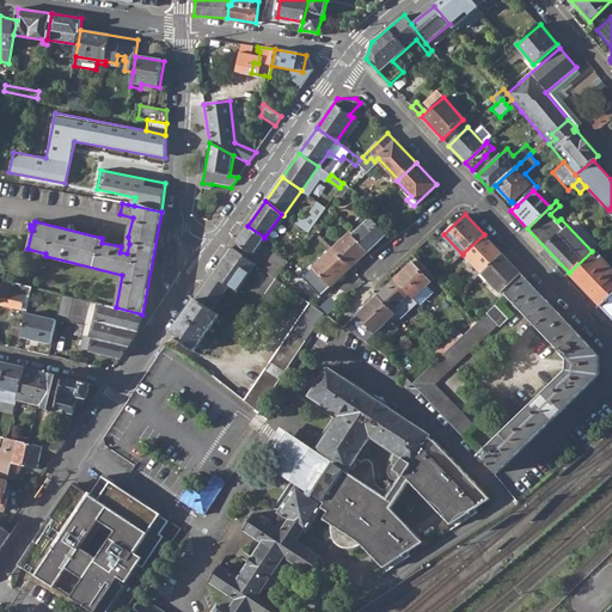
[(353,234),(368,251),(386,234),(371,219),(353,234)]
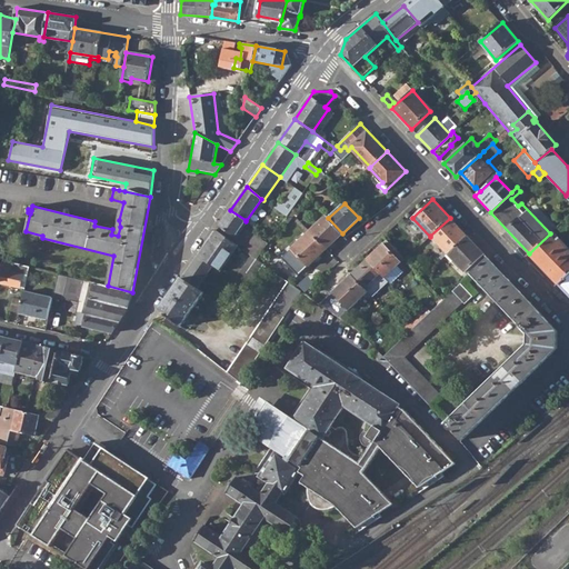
[(235,236),(246,220),(230,210),(219,226),(235,236)]
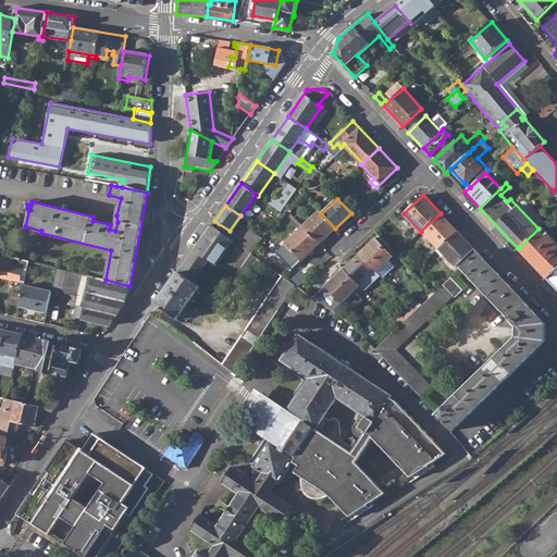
[(304,226),(320,243),(335,229),(321,213),(319,211),(304,226)]
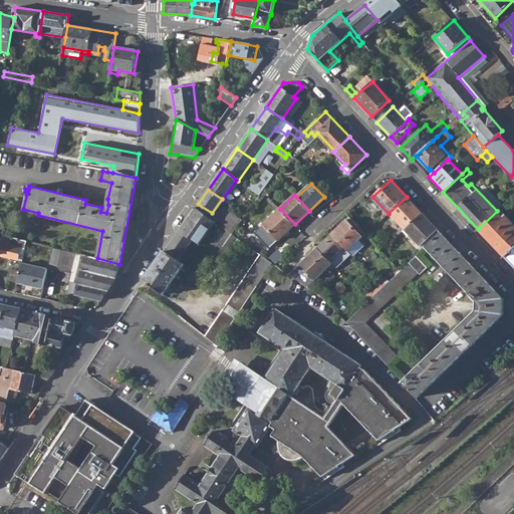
[(407,197),(389,213),(405,230),(422,214),(407,197)]
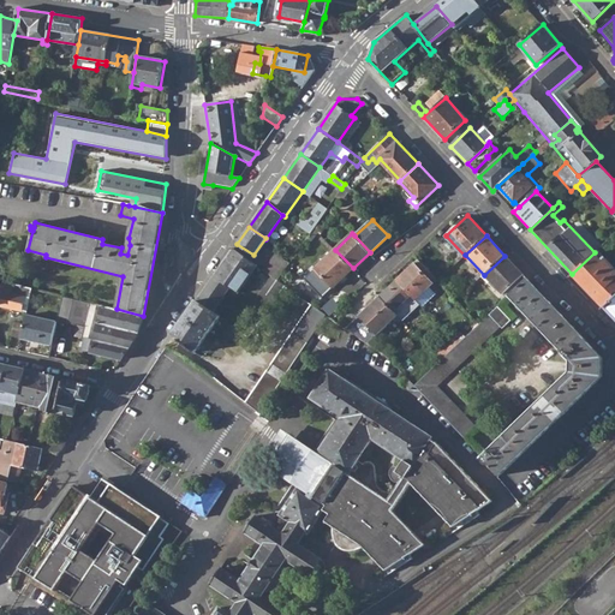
[(230,287),(238,292),(256,266),(233,250),(214,276),(230,287)]
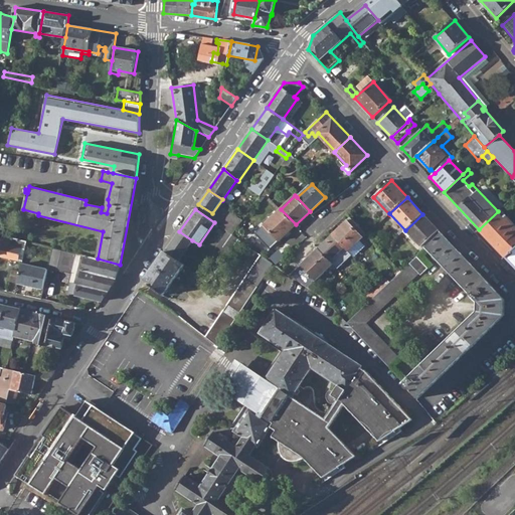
[(265,224),(279,240),(296,224),(281,209),(265,224)]
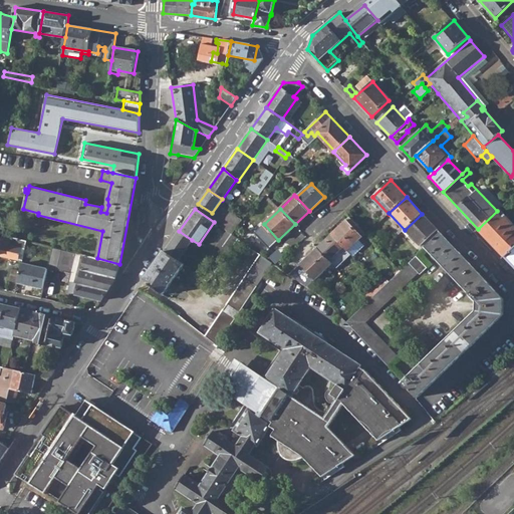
[(513,224),(499,209),(497,211),(478,229),(504,256),(513,246),(513,224)]
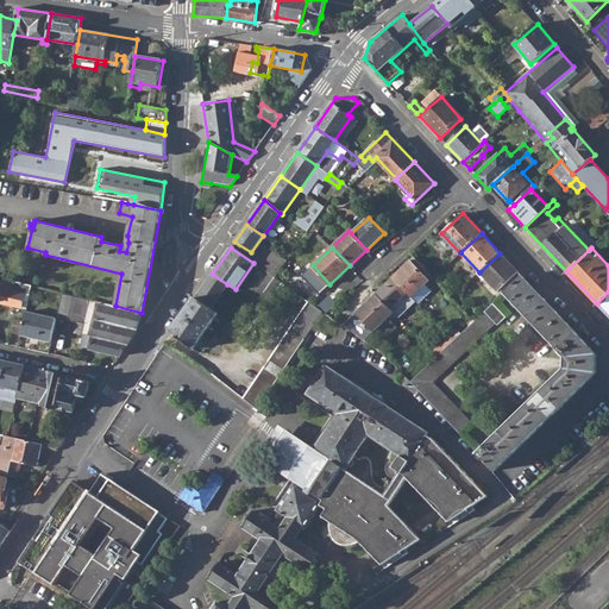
[(269,274),(275,277),(287,261),(274,250),(261,268),(269,274)]
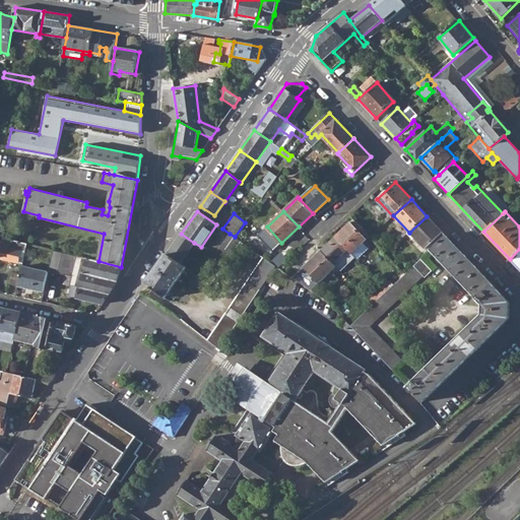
[(409,233),(425,249),(443,233),(427,216),(409,233)]
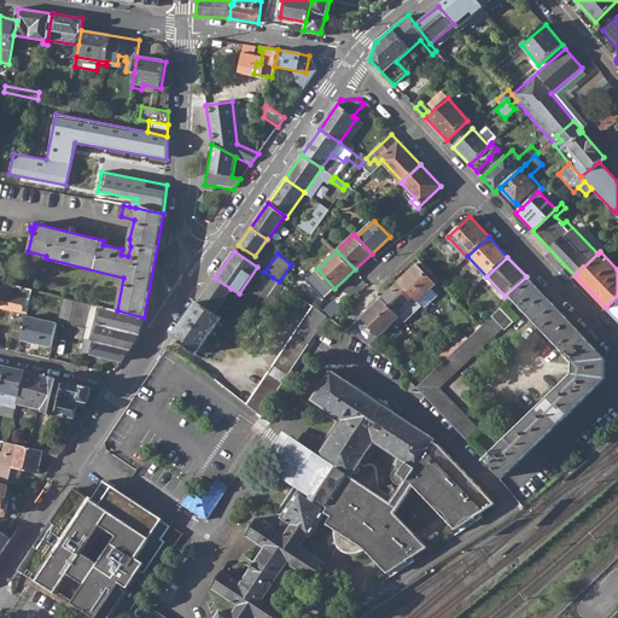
[(413,296),(418,301),(430,289),(439,280),(421,261),(400,281),(413,296)]
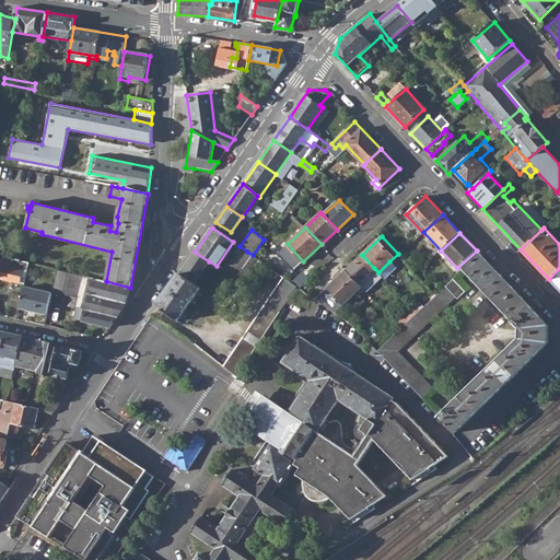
[(179,275),(194,284),(209,261),(195,252),(179,275)]
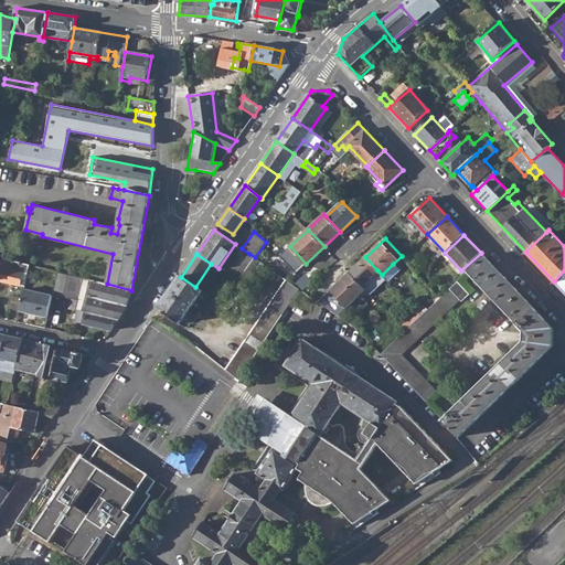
[(255,257),(249,254),(232,278),(237,281),(254,258),(255,257)]
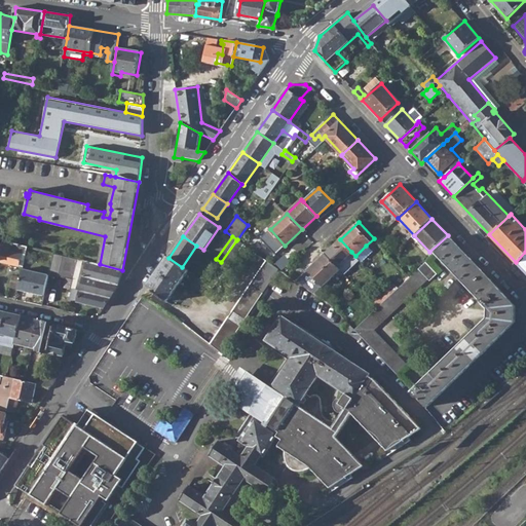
[(412,390),(426,407),(516,322),(515,306),(452,238),(436,254),(488,308),(489,317),(412,390)]
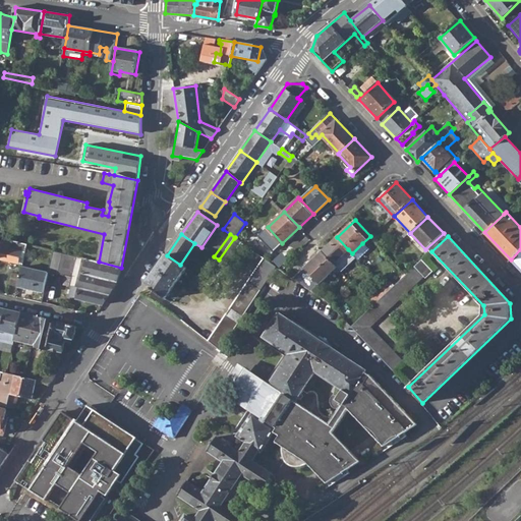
[(0,259),(17,265),(20,252),(25,253),(27,244),(1,237),(0,243),(0,259)]
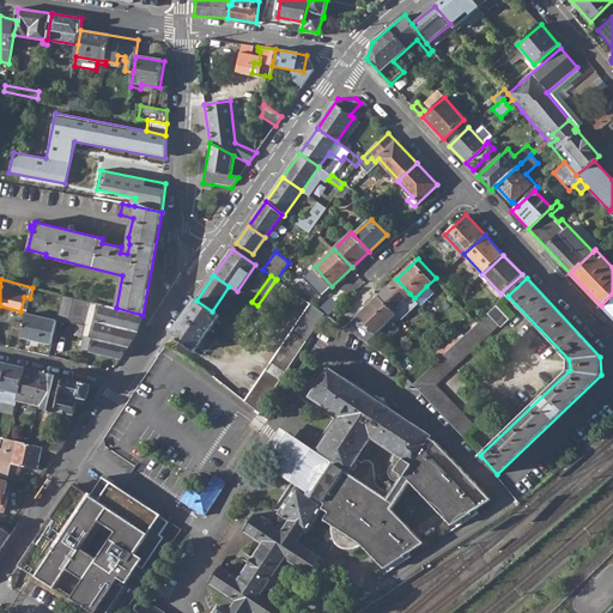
[(378,296),(392,310),(410,293),(396,279),(378,296)]
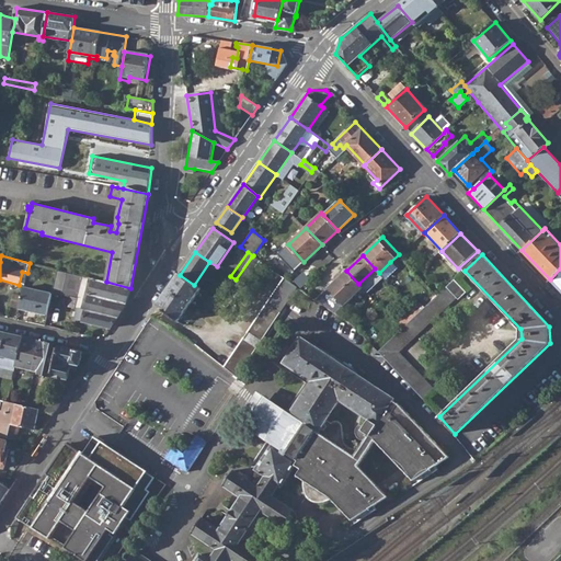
[(219,302),(227,307),(259,261),(252,256),(236,279),(219,302)]
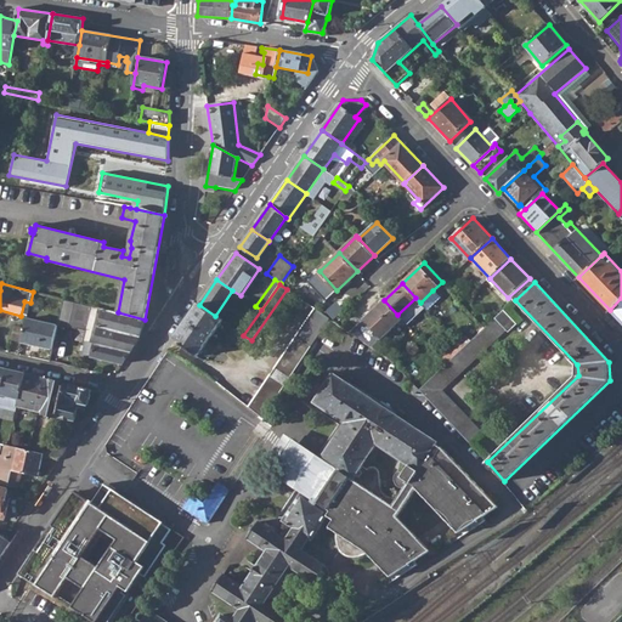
[(439,298),(433,290),(420,303),(427,310),(439,298)]
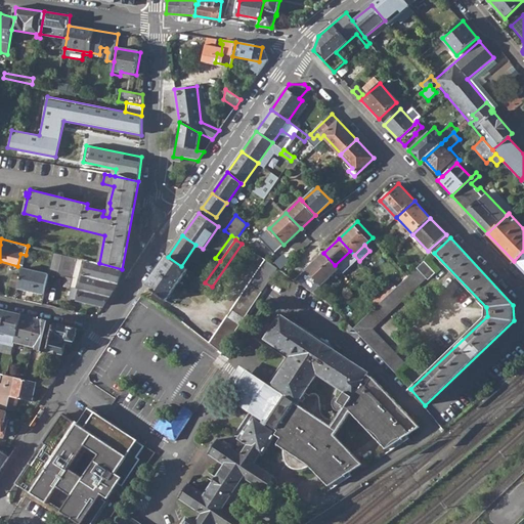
[(523,251),(514,261),(523,271),(523,251)]
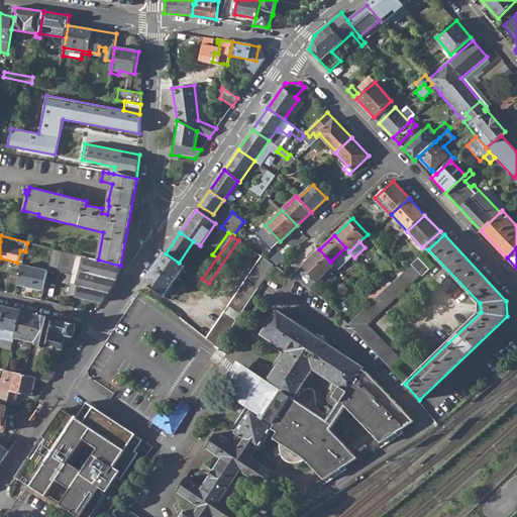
[(47,270),(70,275),(74,254),(53,248),(47,270)]
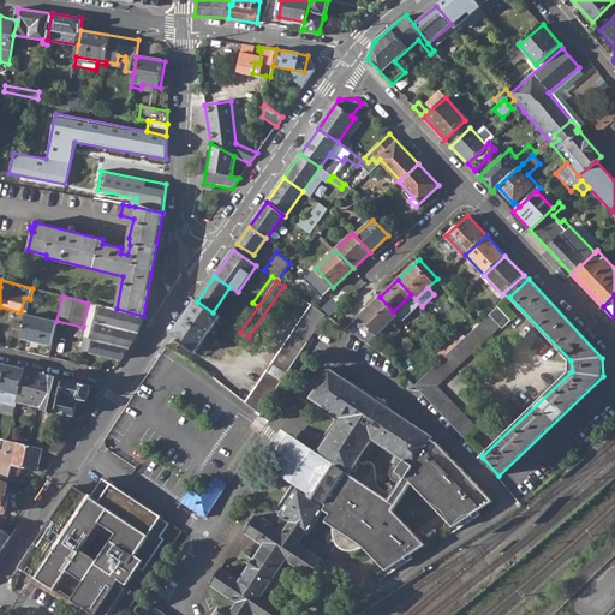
[(346,329),(368,344),(396,316),(393,311),(380,297),(346,329)]
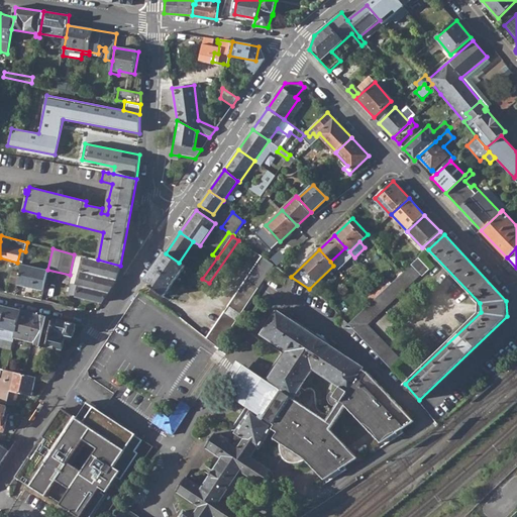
[(145,283),(164,296),(185,267),(179,263),(166,253),(145,283)]
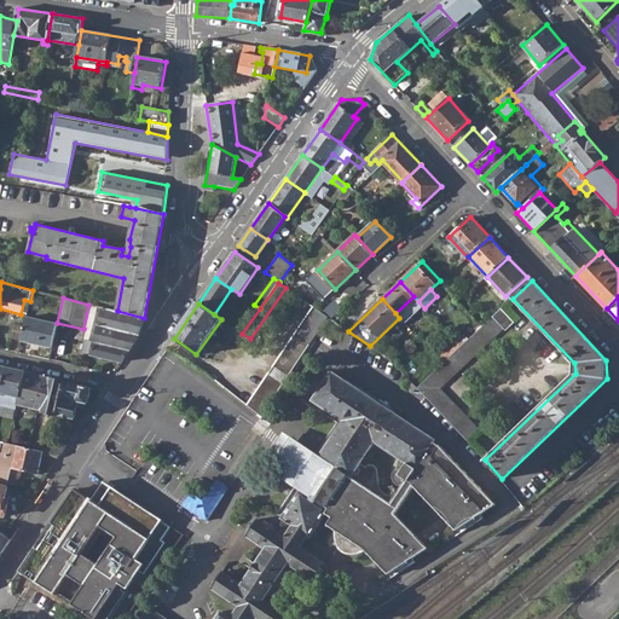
[(86,341),(88,341),(97,306),(88,305),(84,329),(81,340),(86,341)]
